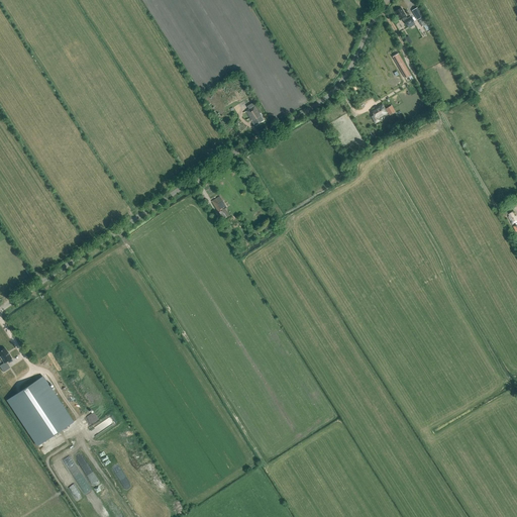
[(419,7),(413,11),(418,20),(424,16),(419,7)]
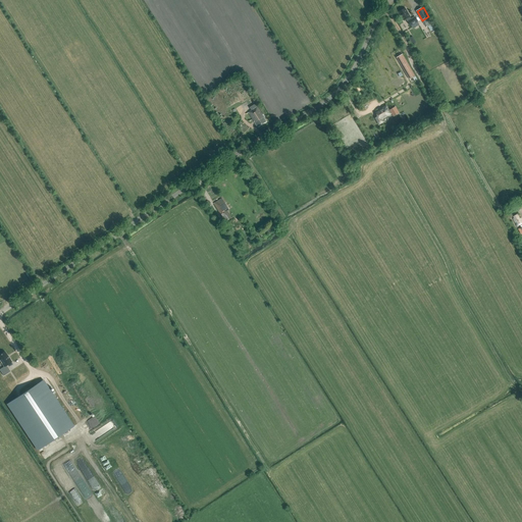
[(404,21),(406,19),(411,27),(418,21),(415,16),(411,19),(410,17),(411,16),(405,8),(398,12),(404,21)]
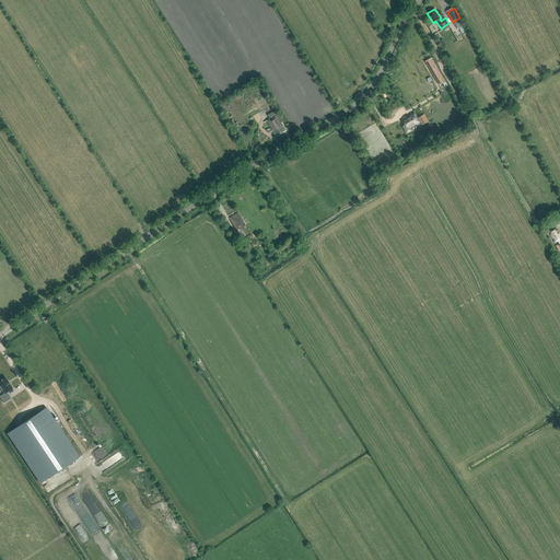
[(465,26),(461,19),(454,22),(458,30),(465,26)]
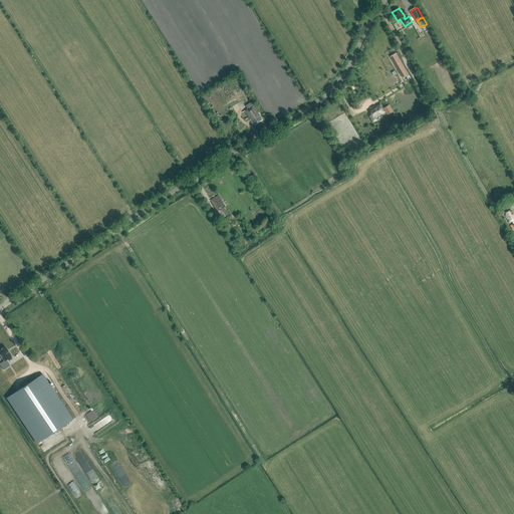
[(391,56),(404,78),(409,75),(397,53),(391,56)]
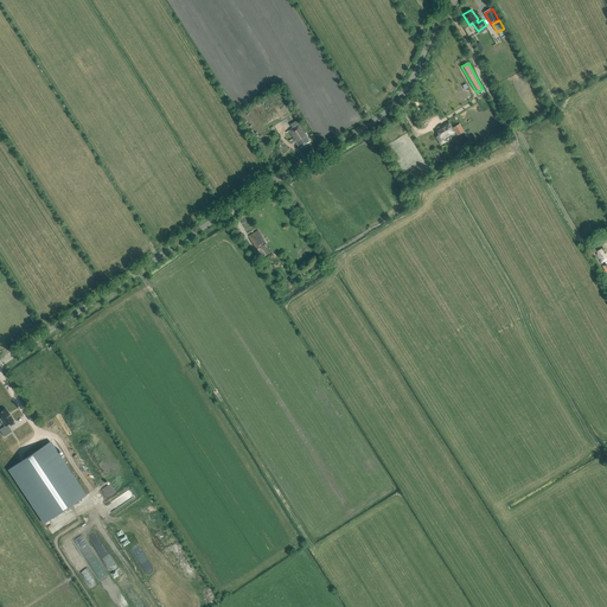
[(307,134),(300,123),(299,125),(296,121),(289,125),(292,128),(288,131),(298,146),(299,145),(301,147),(310,141),(306,135),(307,134)]
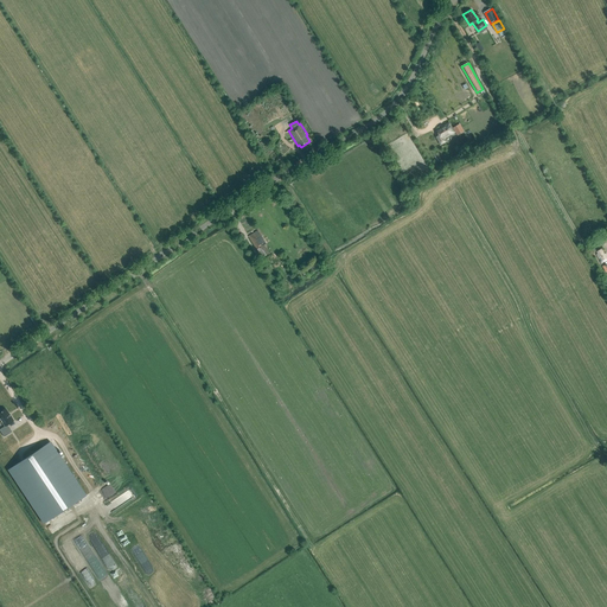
[(440,145),(446,141),(443,139),(455,132),(458,135),(464,132),(459,125),(453,128),(454,128),(453,129),(449,123),(443,126),(445,127),(438,132),(440,135),(436,138),(440,145)]
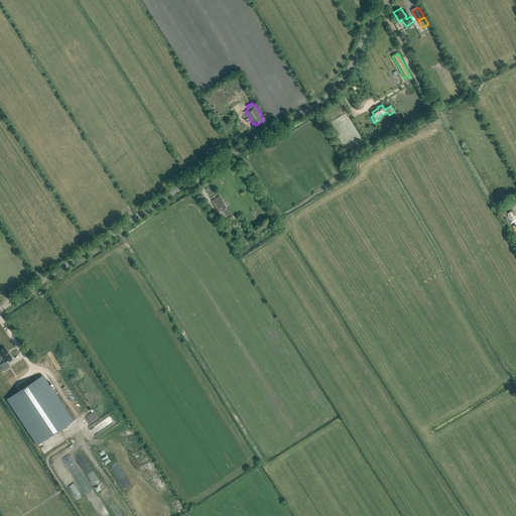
[(226,207),(219,197),(212,201),(220,215),(218,216),(221,221),(229,216),(224,208),(226,207)]
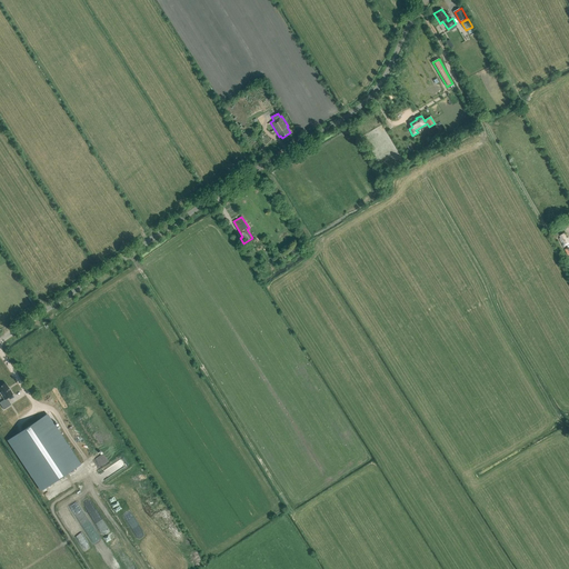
[(559,238),(562,246),(566,245),(568,247),(567,248),(568,250),(568,243),(568,242),(568,241),(567,238),(566,238),(563,233),(559,236),(560,238),(559,238)]
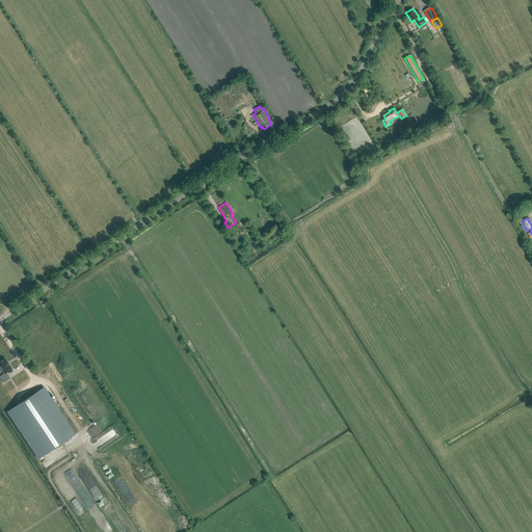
[(0,376),(0,377),(3,383),(9,379),(5,373),(11,369),(4,357),(1,361),(1,360),(0,360),(0,368),(4,374),(0,376)]
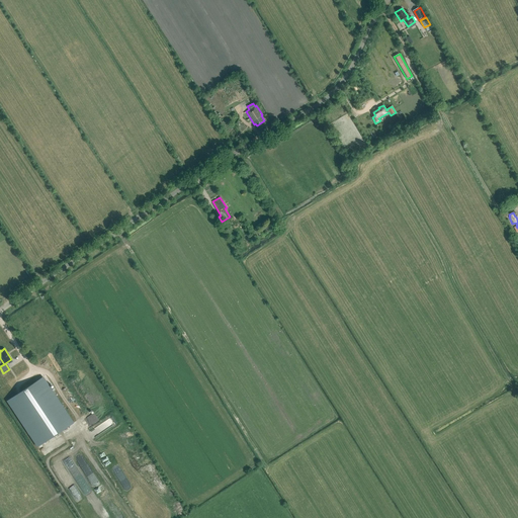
[(7,401),(37,446),(73,423),(42,377),(7,401)]
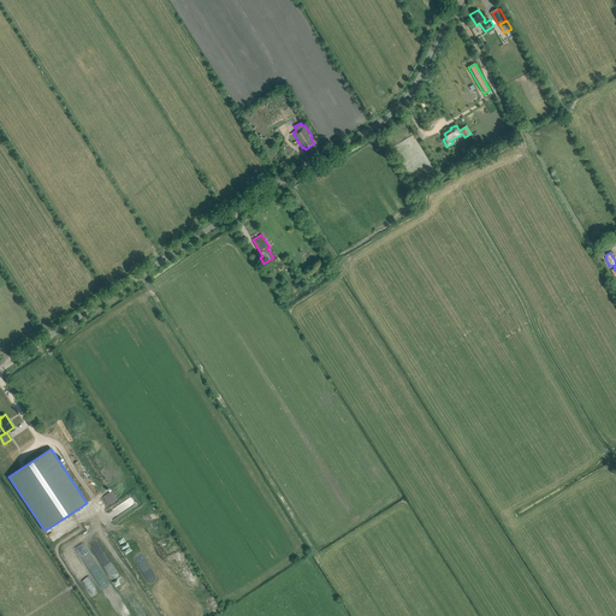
[(100,546),(92,550),(100,564),(107,561),(100,546)]
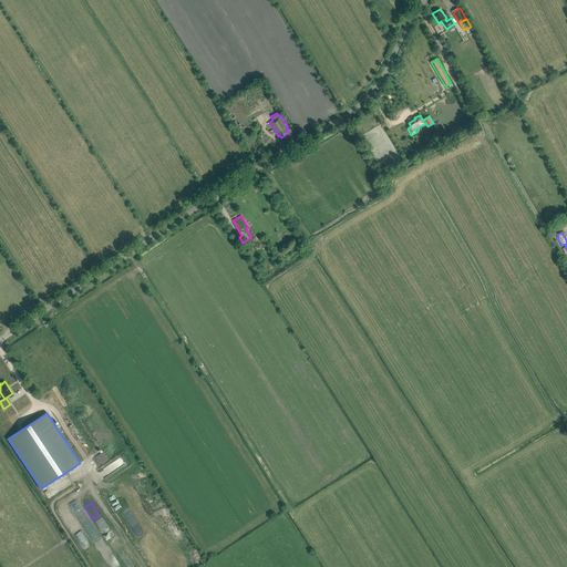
[(81,544),(88,540),(82,533),(75,536),(81,544)]
